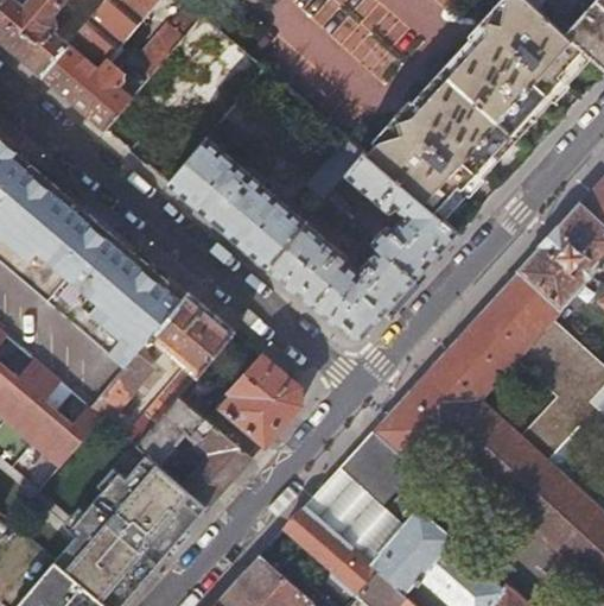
[(19,0),(18,4),(13,0),(0,0),(0,43),(39,76),(65,44),(50,31),(65,13),(57,5),(61,0),(19,0)]
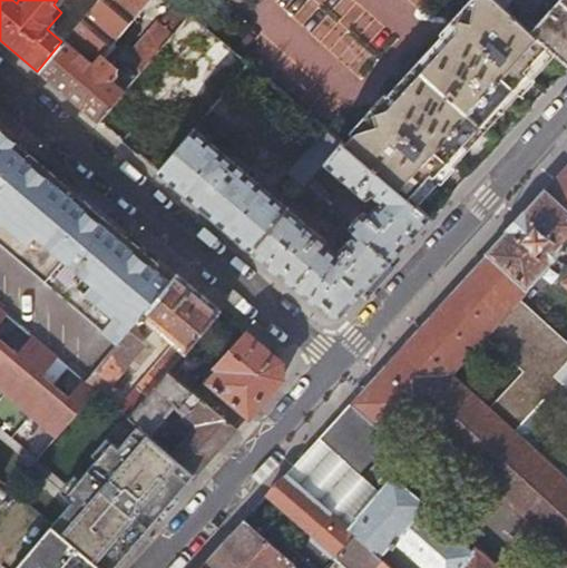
[(132,20),(147,0),(96,0),(61,41),(37,71),(96,121),(121,91),(110,81),(115,76),(114,70),(105,62),(137,25),(132,20)]
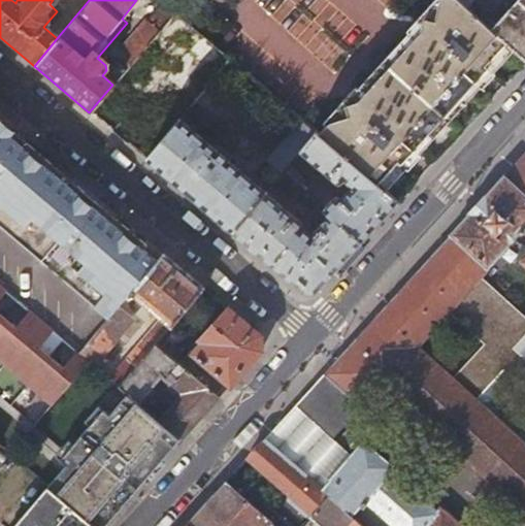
[(482,66),(503,42),(482,23),(479,21),(464,7),(456,0),(439,0),(437,2),(433,21),(423,19),(421,29),(357,101),(345,106),(349,116),(328,124),(317,137),(332,150),(374,186),(395,162),(398,165),(486,69),(482,66)]
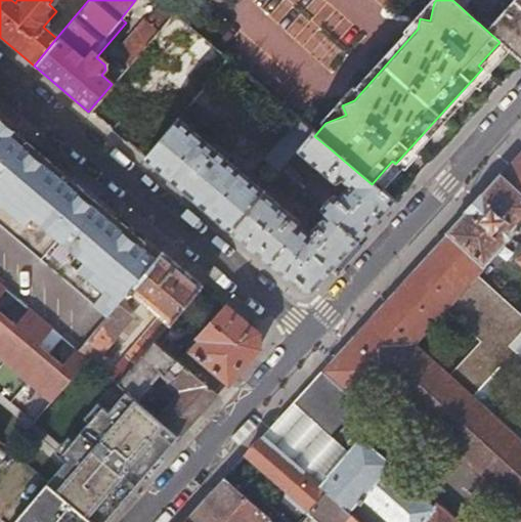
[(485,15),(478,23),(500,42),(520,60),(520,59),(520,0),(510,0),(512,1),(492,22),(485,15)]
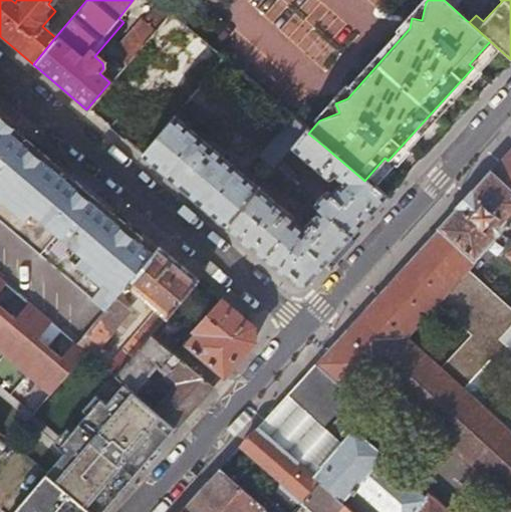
[(117,46),(123,66),(168,14),(164,10),(157,5),(143,22),(141,20),(117,46)]
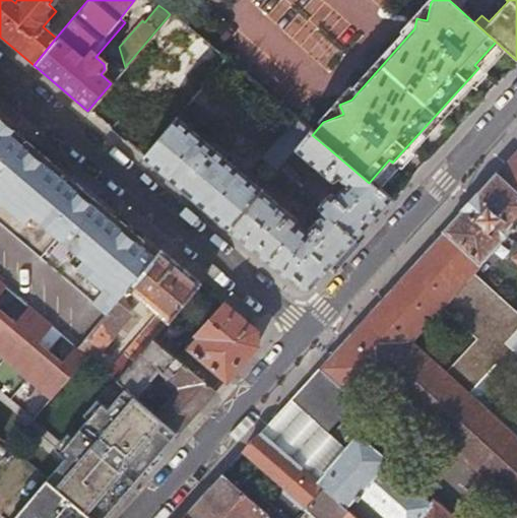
[(260,190),(175,118),(142,157),(214,218),(227,229),(260,190)]
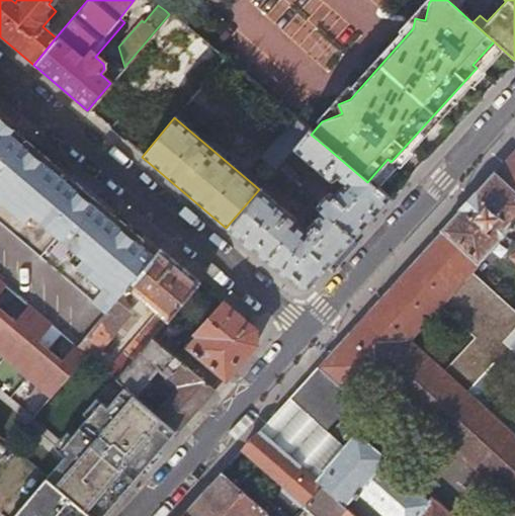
[(291,151),(297,145),(308,132),(292,119),(260,158),(275,171),(281,163),(291,151)]
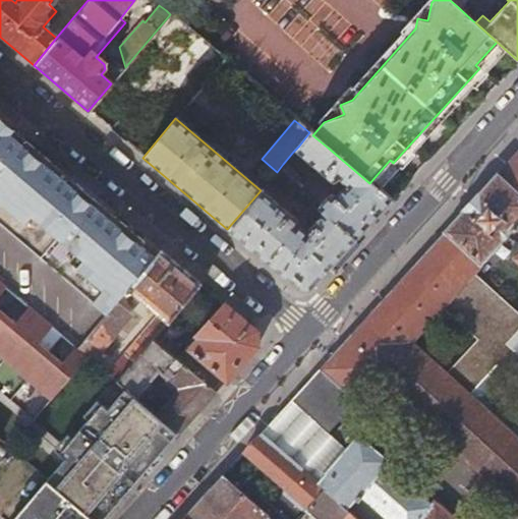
[(0,227),(106,315),(115,305),(127,290),(154,260),(115,226),(0,129),(0,227)]
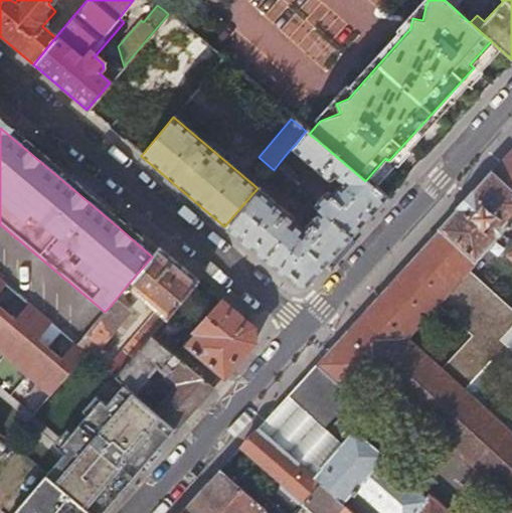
[(294,218),(258,188),(224,226),(292,286),(307,285),(385,198),(365,181),(324,146),(309,134),(306,131),(296,144),(290,150),(326,180),(327,179),(333,183),(337,179),(340,182),(332,193),(328,191),(325,193),(301,219),(307,224),(301,230),(294,223),(295,221),(294,218)]
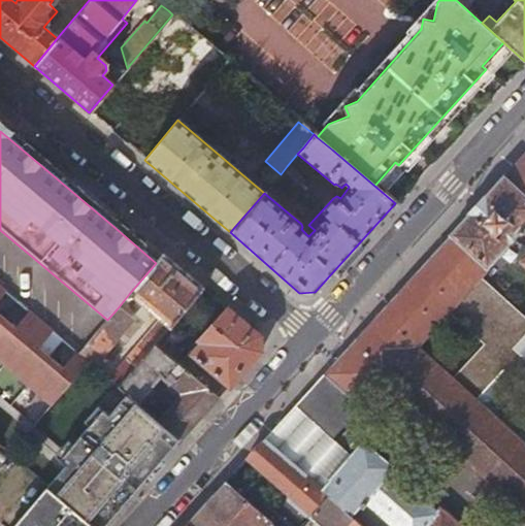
[(524,151),(503,174),(524,193),(524,151)]
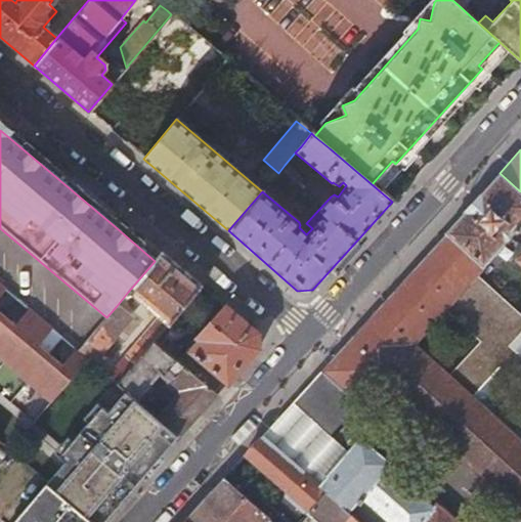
[(301,179),(285,165),(278,173),(276,174),(272,179),(289,192),(301,179)]
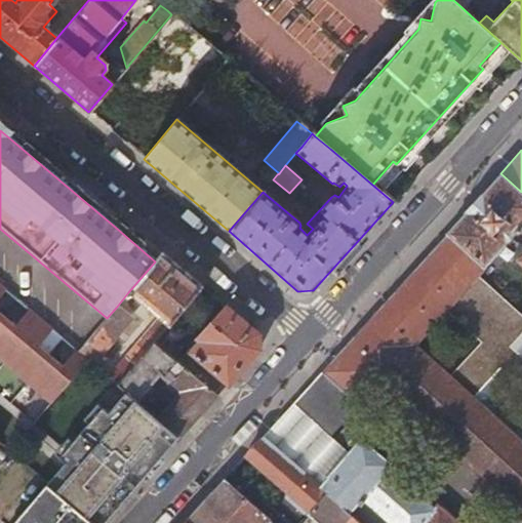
[(521,224),(521,192),(500,173),(445,234),(482,268),(521,224)]
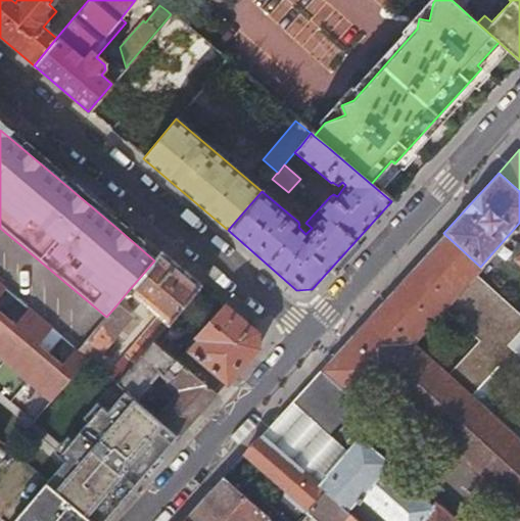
[(474,273),(480,267),(443,233),(318,373),(355,406),(378,380),(519,508),(519,429),(483,395),(454,368),(418,335),(451,299),(474,273)]
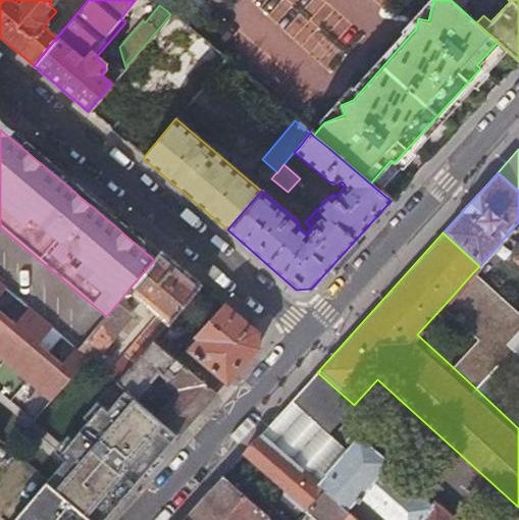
[(133,346),(143,354),(152,343),(154,340),(199,286),(160,253),(154,260),(127,291),(157,316),(133,346)]
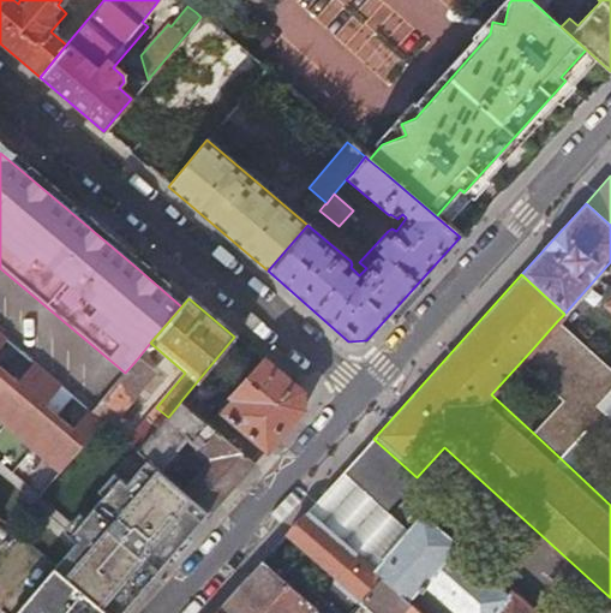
[(610,390),(610,369),(557,321),(529,352),(571,391),(533,433),(568,465),(593,438),(598,442),(610,428),(610,420),(595,406),(610,390)]
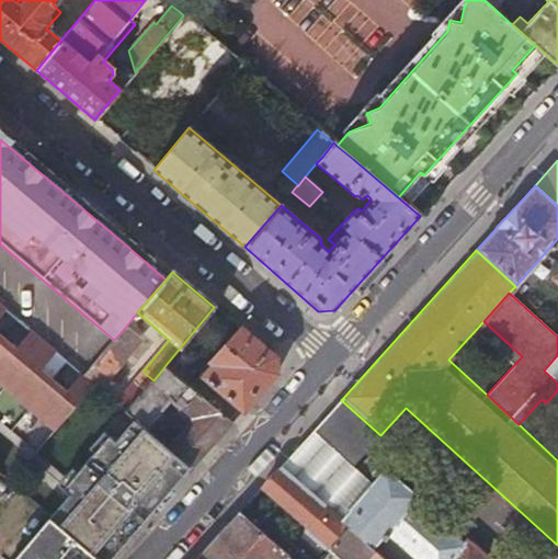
[(0,387),(54,432),(93,386),(82,376),(80,374),(66,390),(42,371),(56,354),(30,331),(15,349),(0,335),(0,317),(6,311),(0,306),(0,387)]
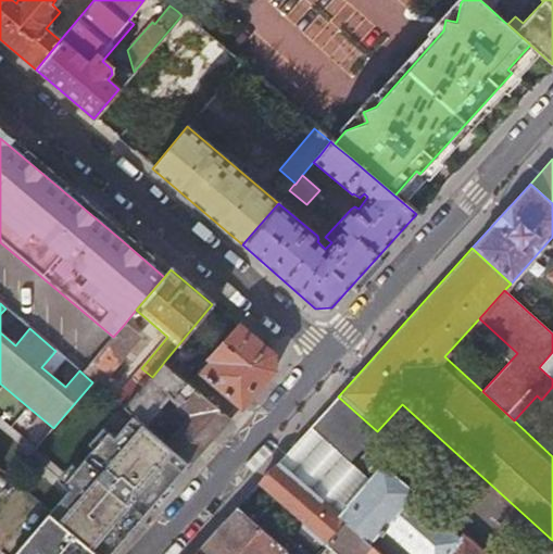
[(136,337),(123,326),(113,337),(112,339),(125,350),(136,337)]
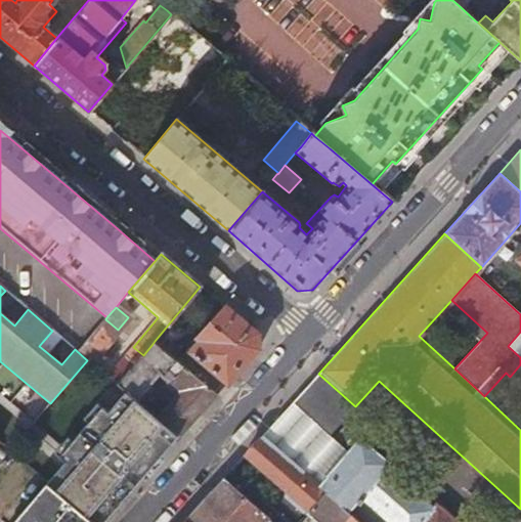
[(199,342),(177,365),(216,397),(257,350),(256,335),(224,307),(196,339),(199,342)]
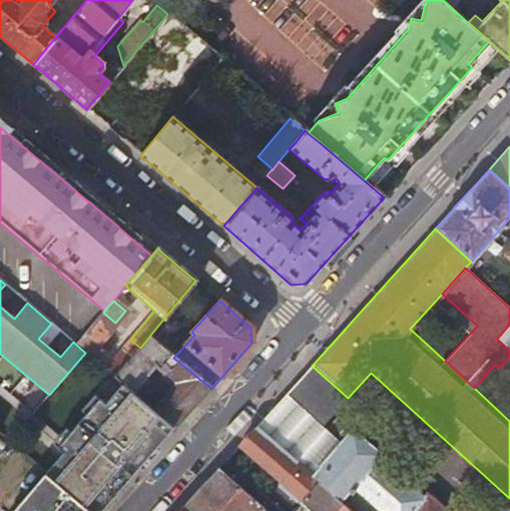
[(115,323),(103,313),(85,334),(97,344),(115,323)]
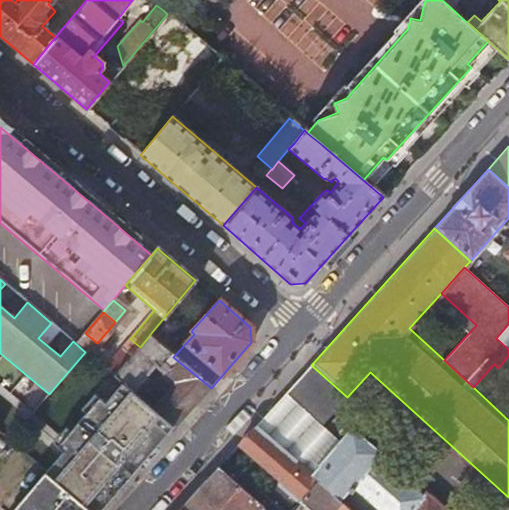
[(61,325),(58,328),(63,333),(73,341),(75,343),(78,340),(61,325)]
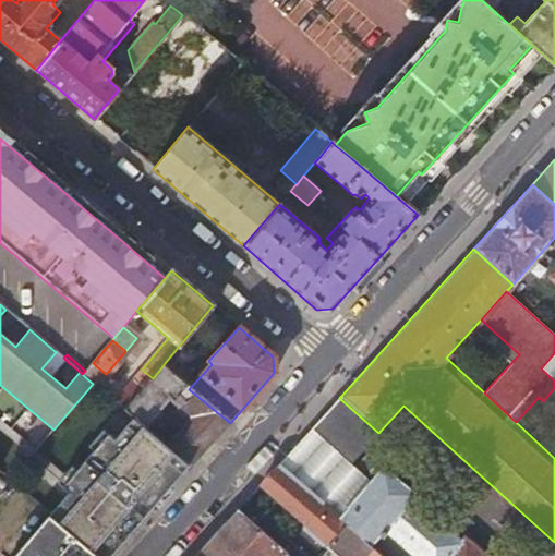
[(192,418),(166,446),(190,466),(230,423),(189,389),(163,366),(153,378),(124,410),(134,419),(147,430),(160,414),(156,410),(168,397),(192,418)]
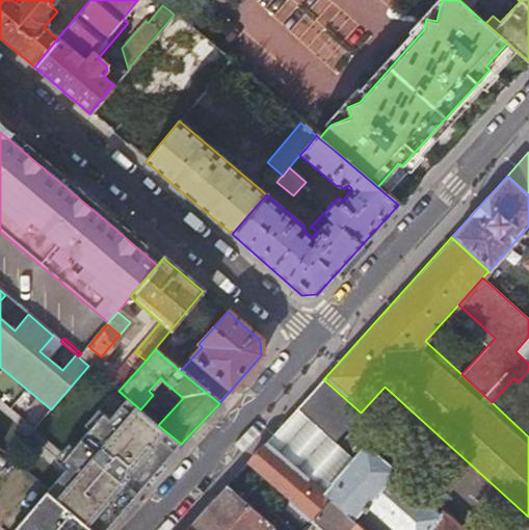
[(361,413),(323,379),(296,409),(334,443),(361,413)]
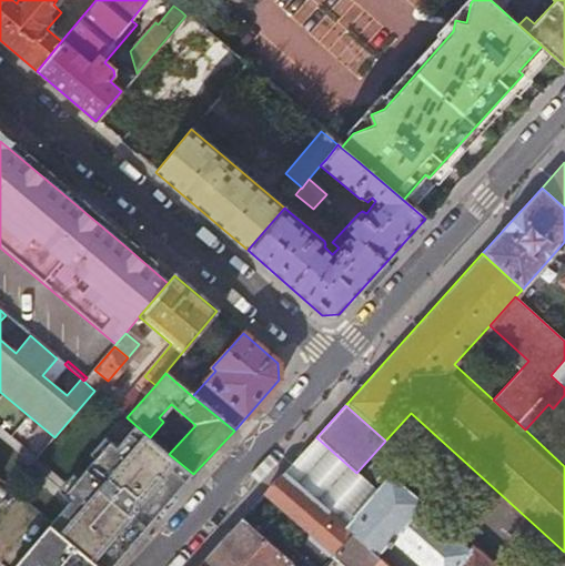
[(117,447),(110,442),(63,495),(70,502),(49,524),(82,552),(99,565),(110,565),(193,474),(169,454),(150,437),(137,426),(117,447)]
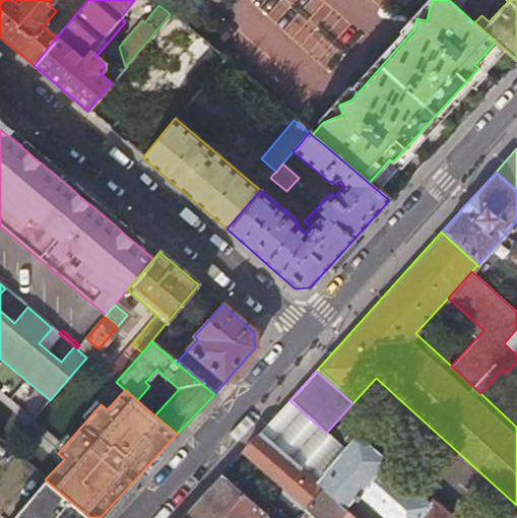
[(326,433),(289,400),(260,433),(317,482),(345,450),(326,433)]
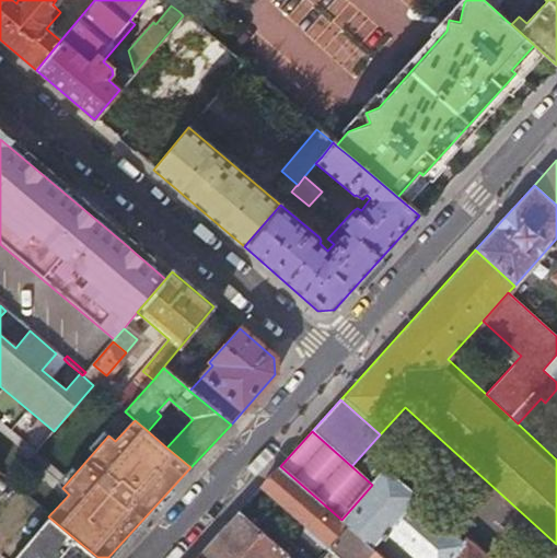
[(341,520),(280,466),(273,473),(259,488),(305,529),(303,531),(325,551),(348,525),(341,520)]
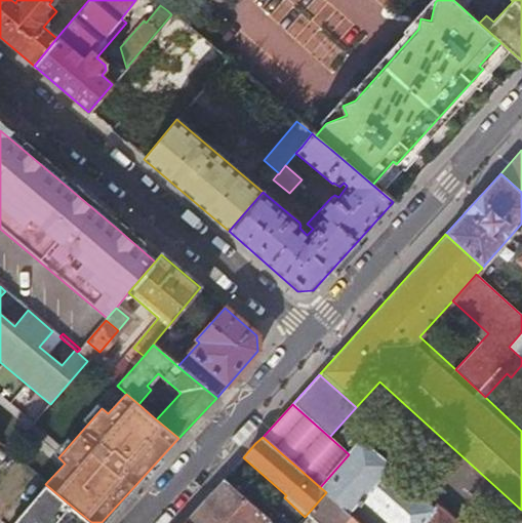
[(349,454),(320,487),(326,492),(349,512),(357,503),(357,504),(360,499),(387,470),(390,467),(360,441),(349,454)]
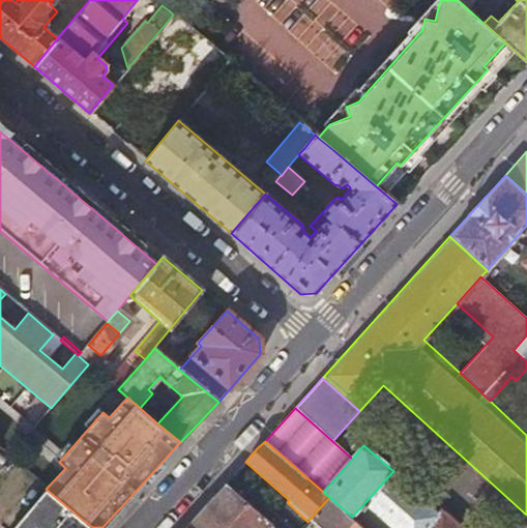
[(26,466),(23,470),(34,479),(45,488),(48,485),(26,466)]
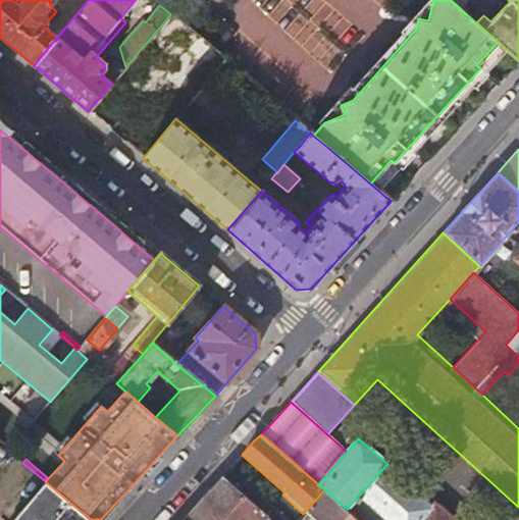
[(384,467),(358,497),(384,519),(422,519),(432,509),(430,506),(384,467)]
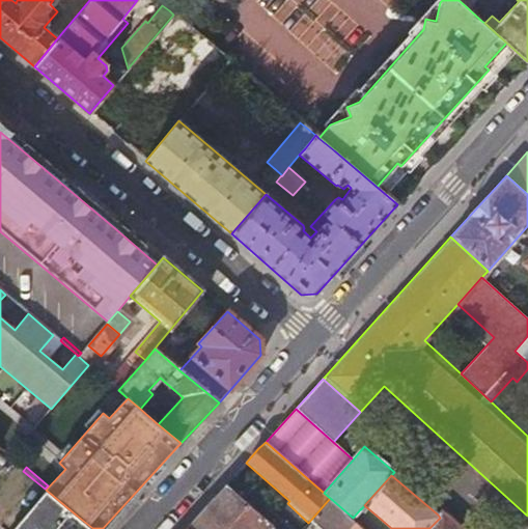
[(269,528),(271,526),(225,485),(187,528),(269,528)]
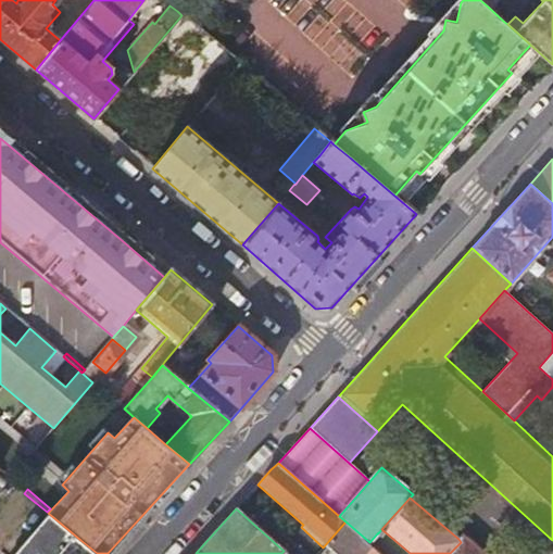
[(97,553),(80,540),(48,513),(16,553),(97,553)]
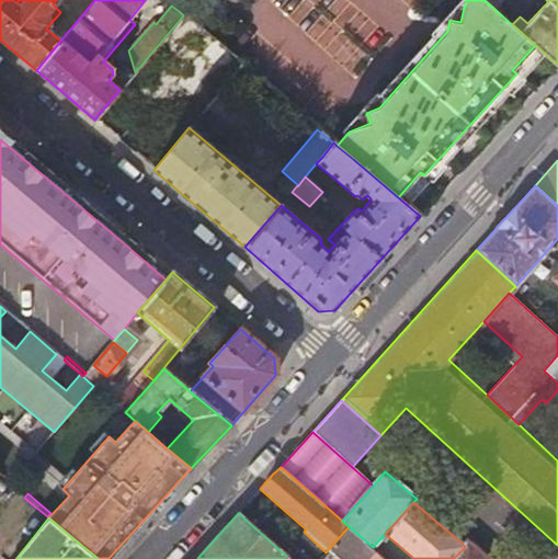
[(386,558),(373,547),(363,539),(349,526),(326,552),(319,558),(386,558)]
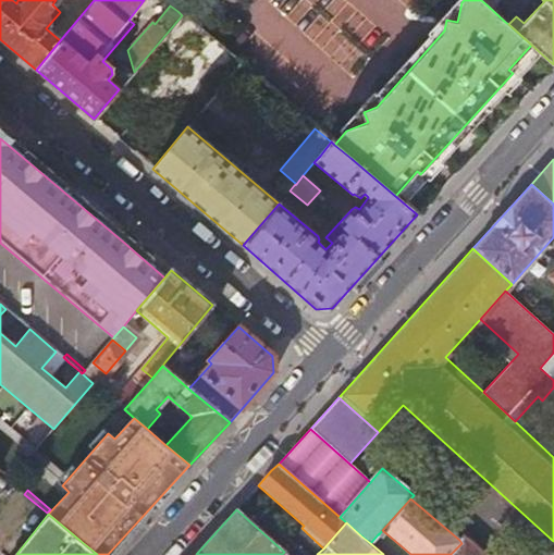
[(462,543),(451,554),(483,554),(463,537),(459,540),(462,543)]
